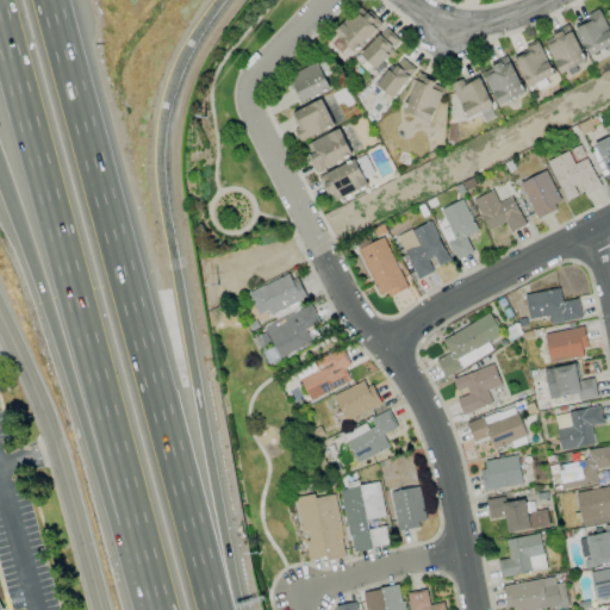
[(358,7),(332,33),(353,53),(378,26),(358,7)]
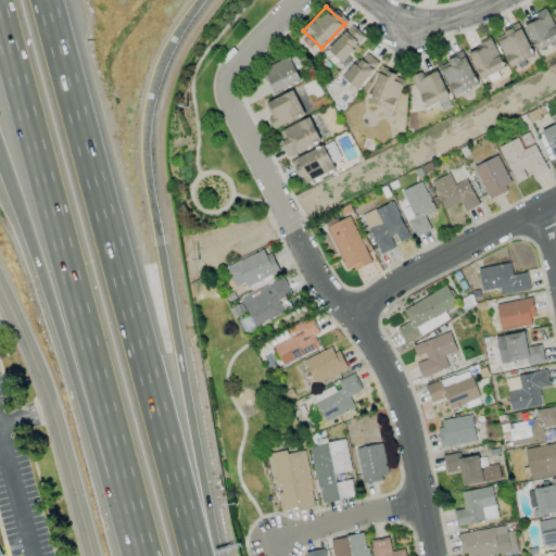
[(555,41),(555,28),(546,10),(522,21),(538,51),(555,41)]
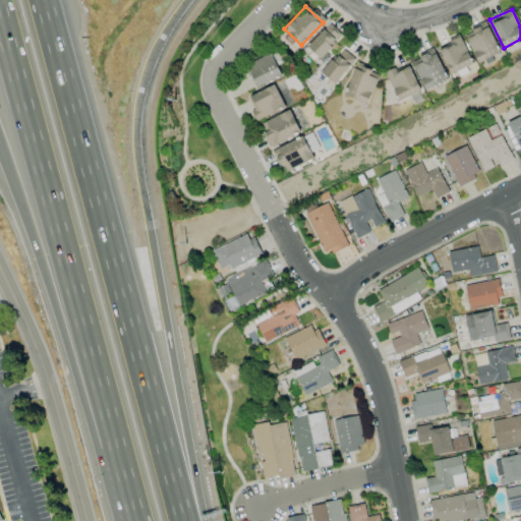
[(478,63),(501,52),(486,22),(464,33),(478,63)]
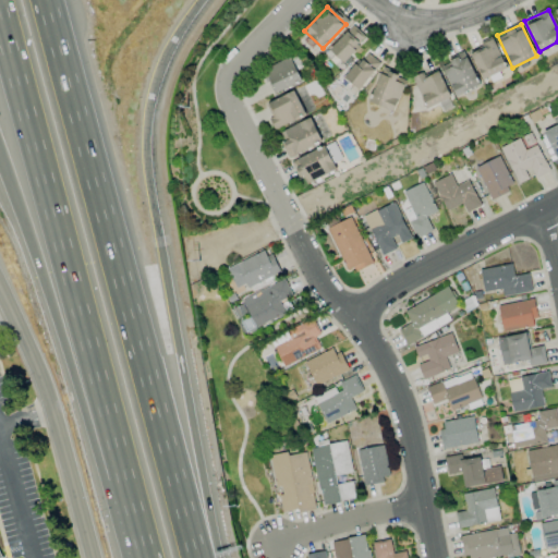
[(329,49),(341,62),(365,39),(352,26),(329,49)]
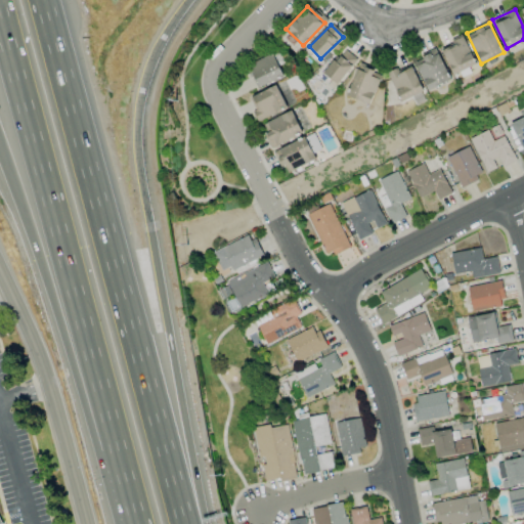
[(476,63),(463,37),(440,47),(453,75),(476,63)]
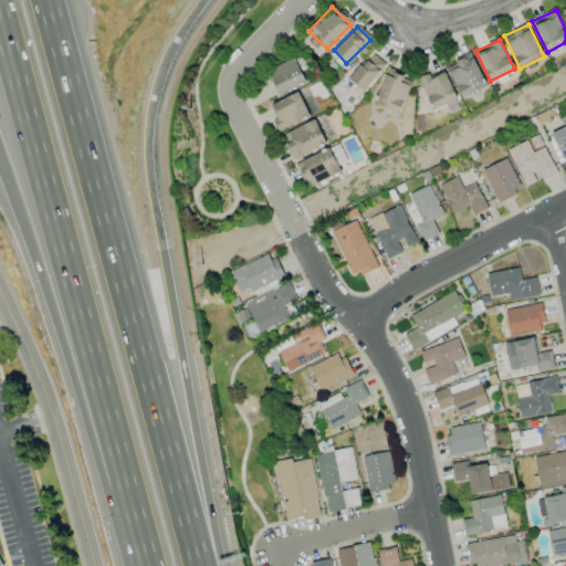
[(365,91),(385,63),(370,52),(350,80),(365,91)]
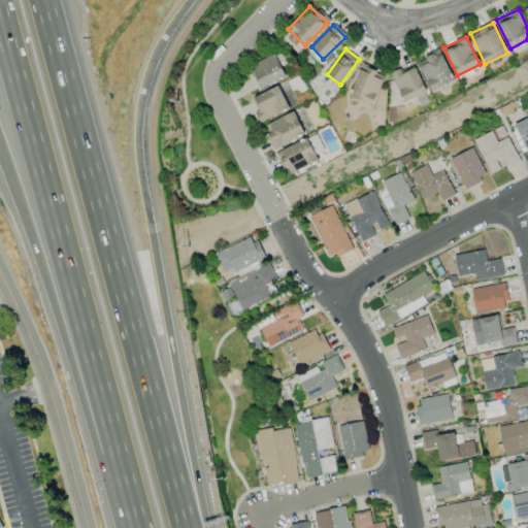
[(454,80),(439,50),(417,61),(431,91),(454,80)]
